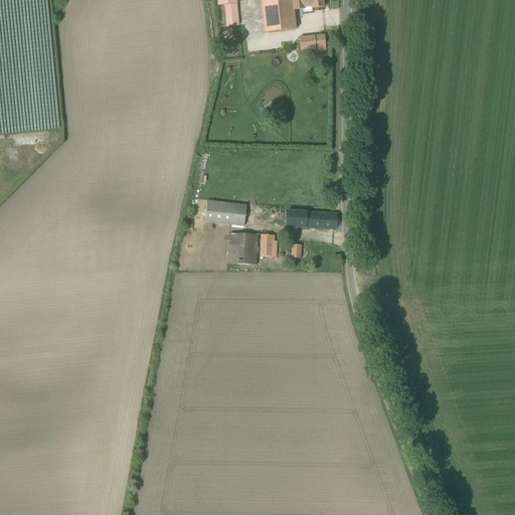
[(311,11),(311,9),(323,8),(322,0),(261,0),(265,33),(296,30),(294,11),(303,10),(303,12),(311,11)]
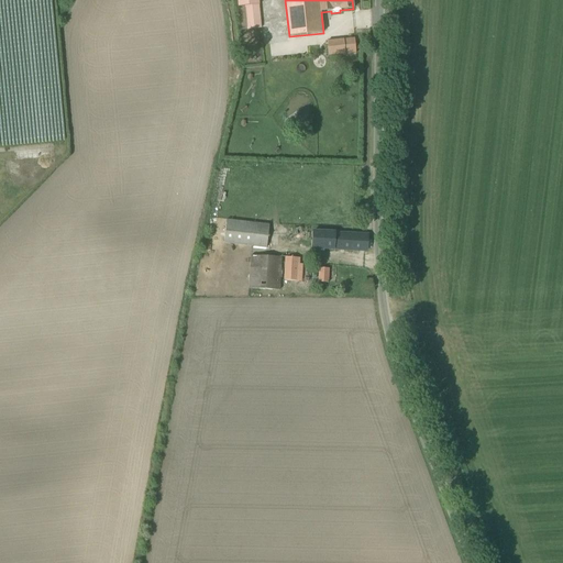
[(247,30),(261,29),(258,4),(245,7),(247,30)]
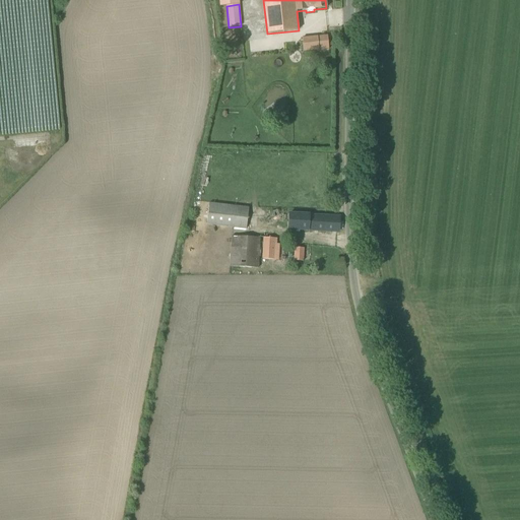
[(316,37),(301,39),(302,52),(318,50),(316,37)]
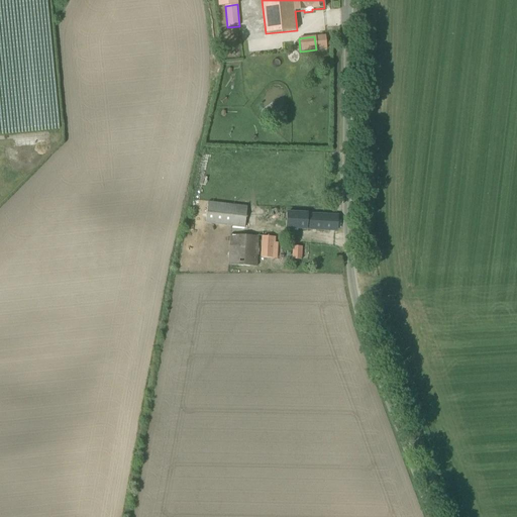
[(247,206),(208,202),(205,223),(244,228),(247,206)]
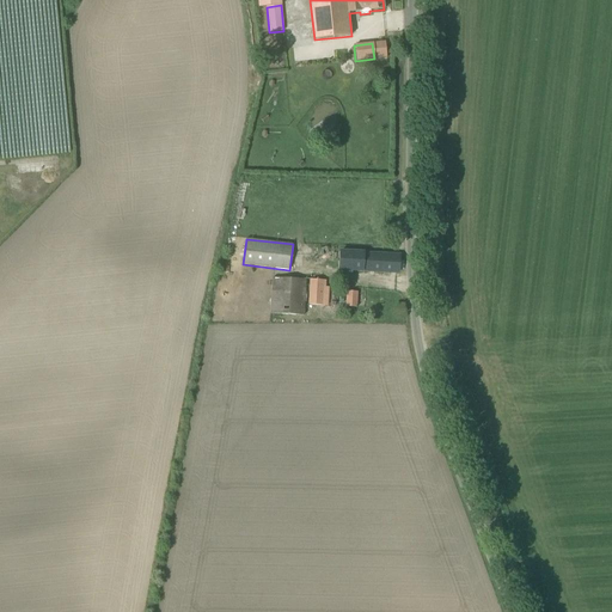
[(398,273),(399,256),(365,254),(365,252),(341,251),(340,270),(398,273)]
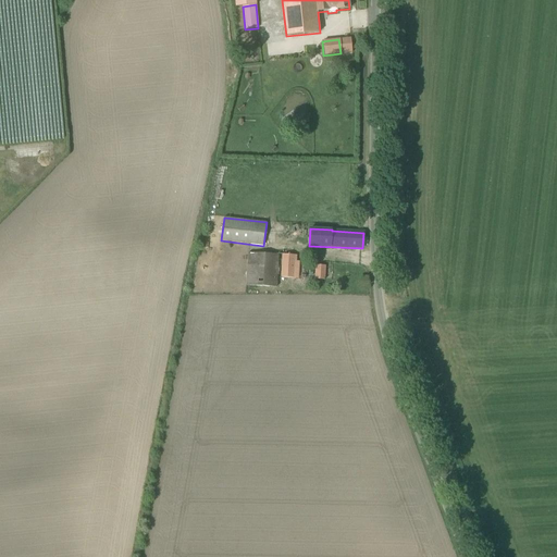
[(279,255),(248,254),(247,285),(276,287),(279,255)]
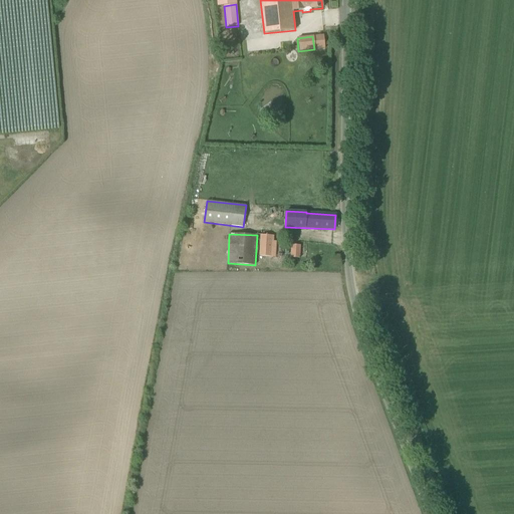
[(274,236),(260,235),(259,256),(274,257),(275,241),(273,241),(274,236)]
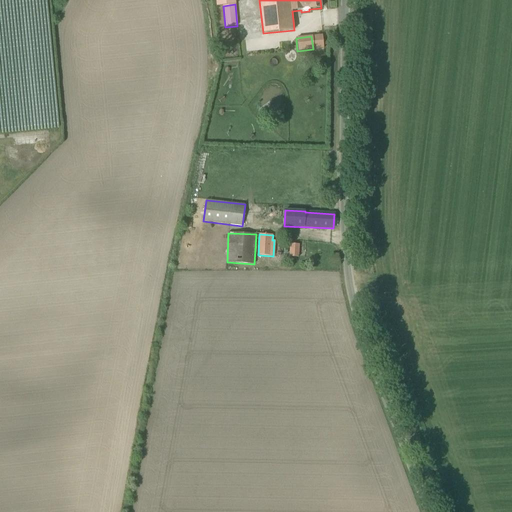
[(298,257),(299,244),(289,244),(288,257),(298,257)]
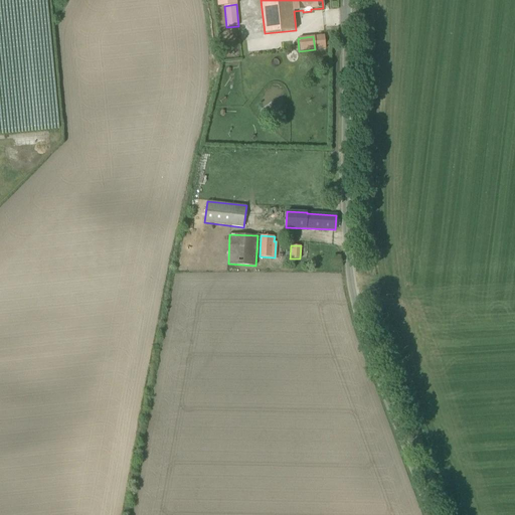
[(330,260),(330,246),(308,246),(308,251),(301,251),(301,259),(330,260)]
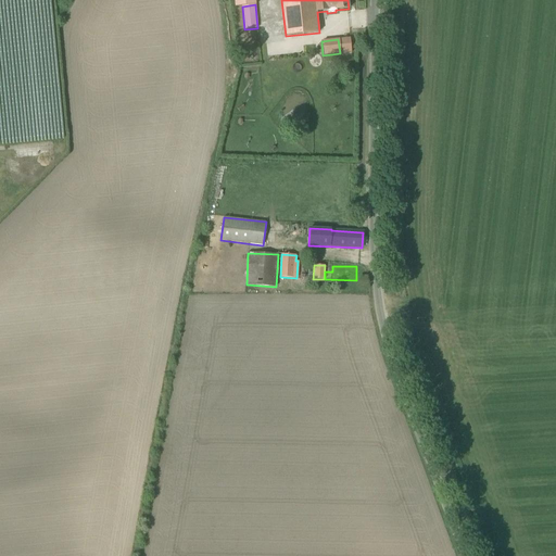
All buildings are outlined.
